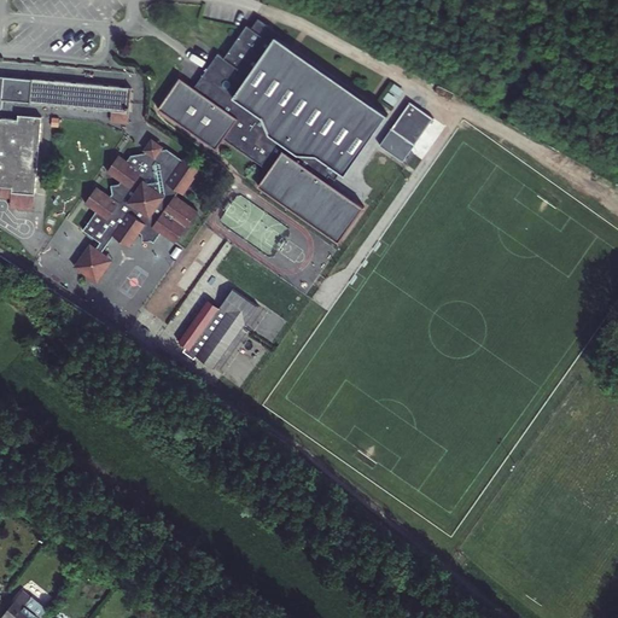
[(180,81),(159,111),(217,152),(225,141),(269,173),(258,188),(339,245),(365,209),(330,185),(333,180),(337,184),(343,175),(345,176),(386,117),(281,44),(284,39),(260,22),(254,31),(249,28),(226,62),(229,65),(221,77),(216,86),(208,80),(199,93),(181,80),(180,81)]
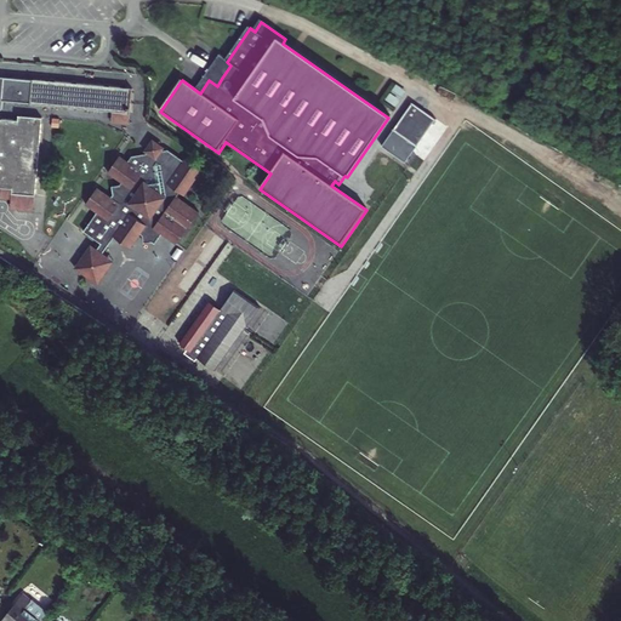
[(211,70),(197,91),(200,93),(209,80),(217,86),(222,78),(231,66),(221,58),(211,70)]
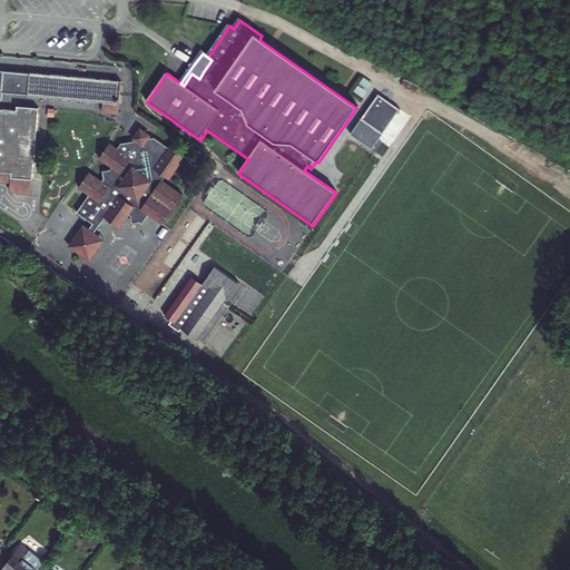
[(5,71),(2,92),(106,102),(121,104),(124,82),(5,71)]
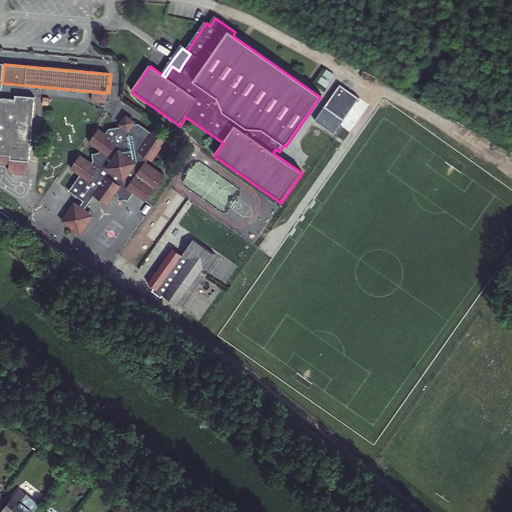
[(360,98),(341,84),(325,107),(345,120),(360,98)]
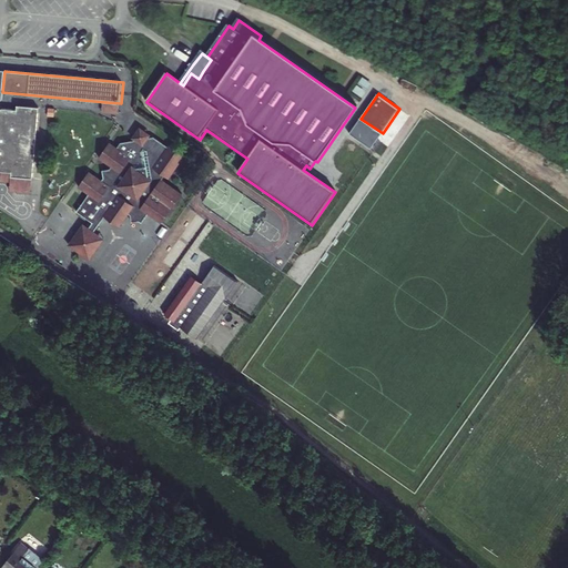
[(121,103),(105,102),(104,113),(119,114),(121,103)]
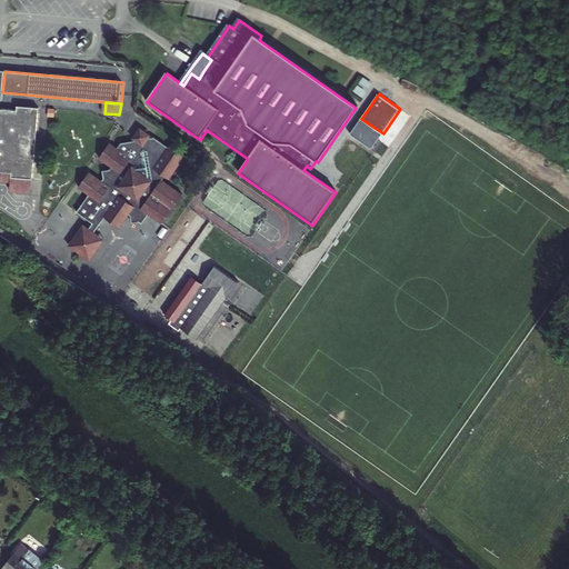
[(0,171),(1,172),(11,173),(11,176),(32,178),(38,109),(17,107),(17,111),(0,109),(0,171)]
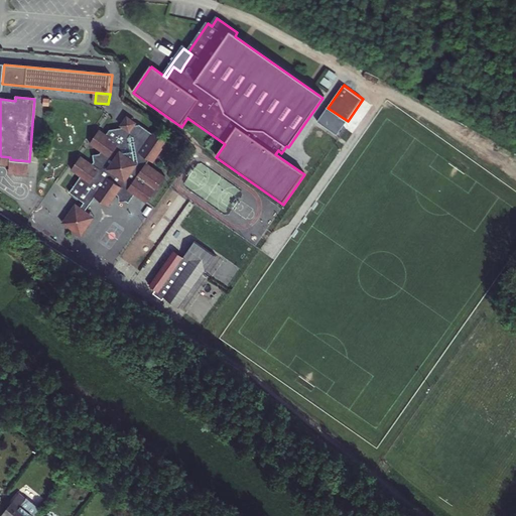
[(348,121),(328,108),(318,121),(339,135),(348,121)]
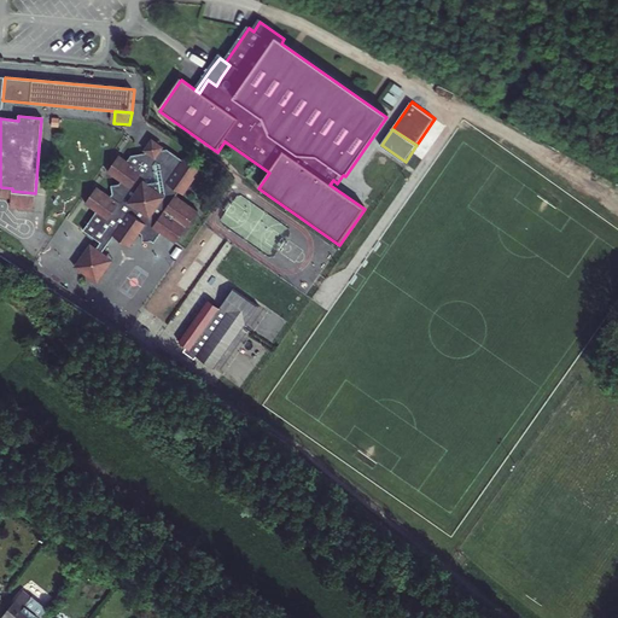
[(101,240),(98,245),(104,250),(115,234),(130,246),(141,232),(143,233),(144,240),(153,239),(156,240),(163,231),(176,240),(199,209),(178,193),(180,190),(185,193),(202,169),(185,156),(184,157),(168,147),(163,147),(165,145),(153,136),(145,149),(147,150),(132,153),(128,159),(120,153),(108,170),(122,180),(120,182),(111,184),(112,192),(111,194),(98,185),(86,202),(97,210),(85,228),(101,240)]
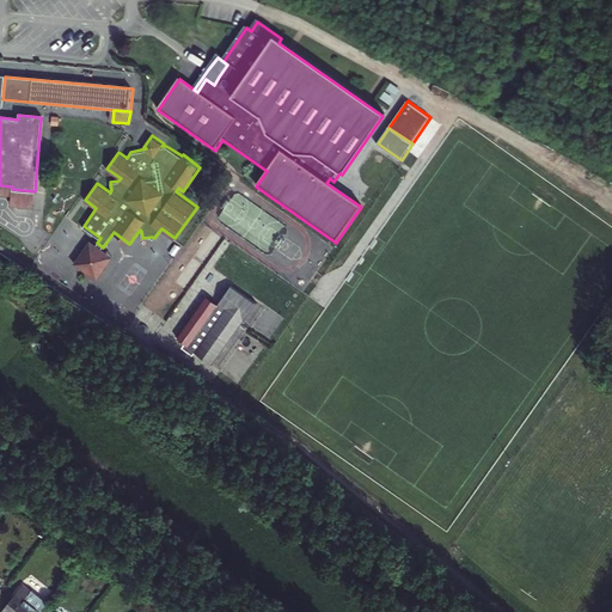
[(12,187),(1,185),(1,195),(12,195),(11,204),(34,207),(35,191),(12,189),(12,187)]
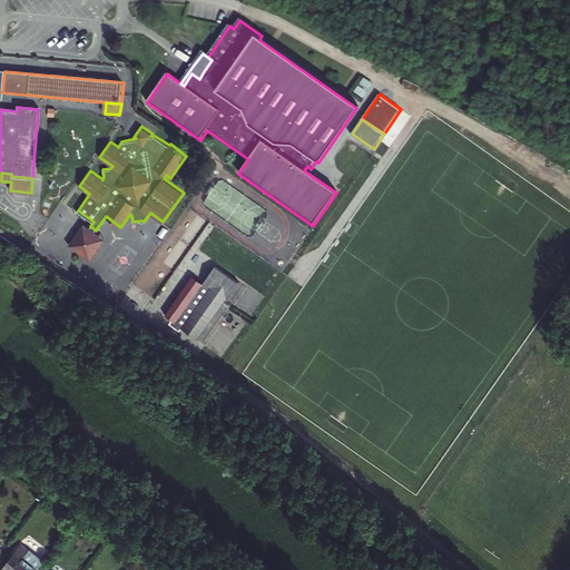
[(85,223),(69,245),(91,261),(107,238),(96,231),(85,223)]
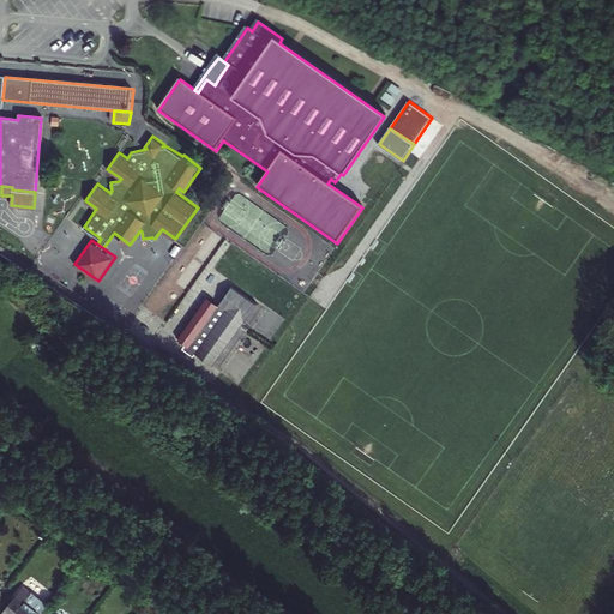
[(187,348),(212,366),(257,302),(232,286),(217,306),(206,298),(176,339),(187,348)]
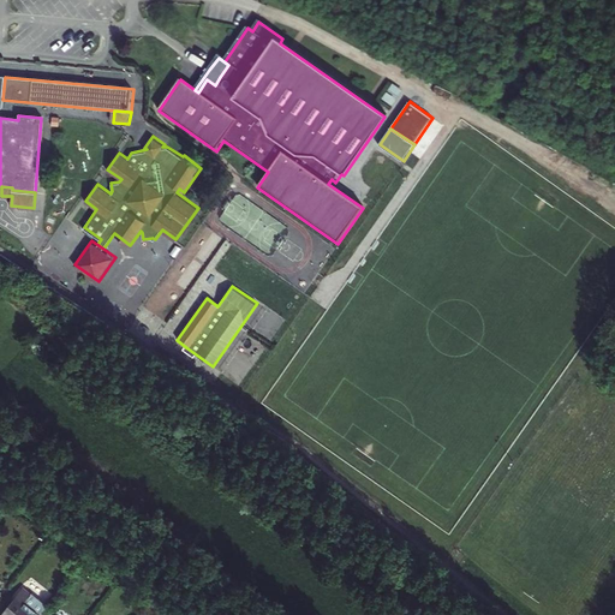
[(28,583),(3,614),(41,614),(53,601),(37,587),(36,589),(28,583)]
